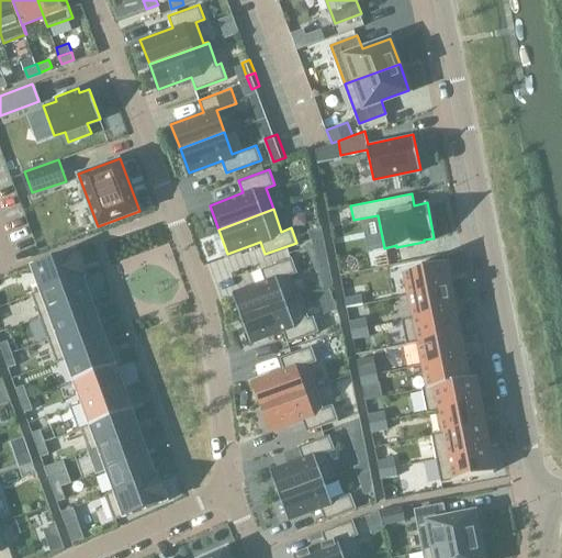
[(42,288),(32,292),(32,293),(85,274),(75,249),(33,265),(42,288)]
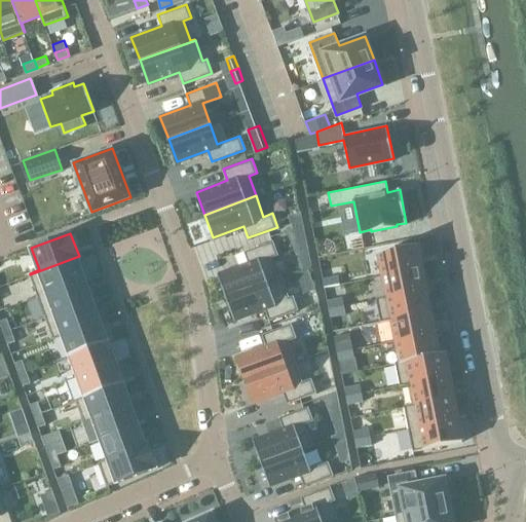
[(248,262),(217,273),(226,296),(282,275),(282,274),(276,276),(269,257),(278,254),(273,239),(243,251),(248,262)]
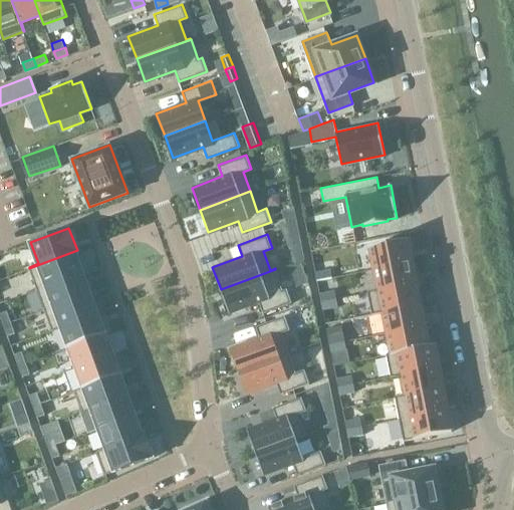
[(407,238),(368,246),(373,268),(412,260),(407,238)]
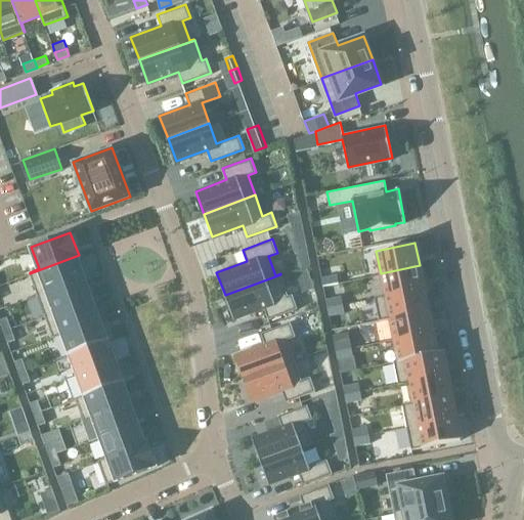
[(306,246),(295,250),(301,267),(310,263),(306,246)]
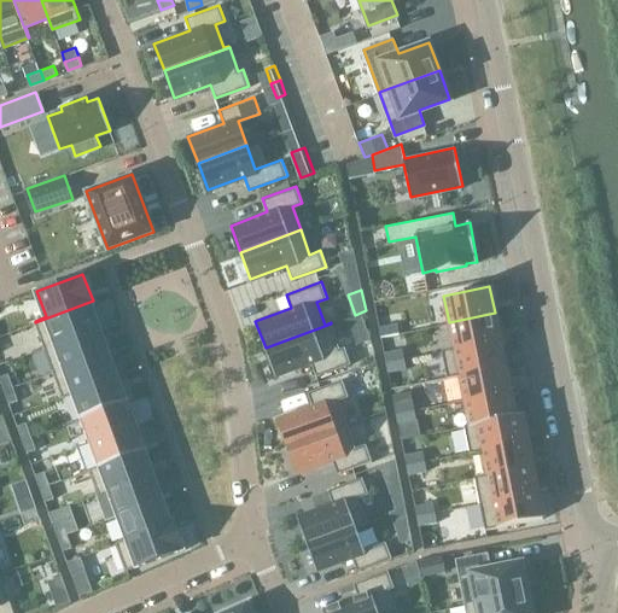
[(93,301),(35,322),(45,346),(99,326),(91,303),(93,302),(93,301)]
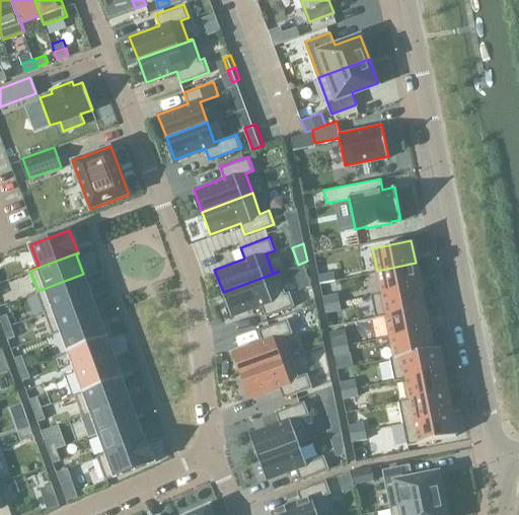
[(381,291),(372,293),(372,294),(420,284),(416,263),(377,271),(381,291)]
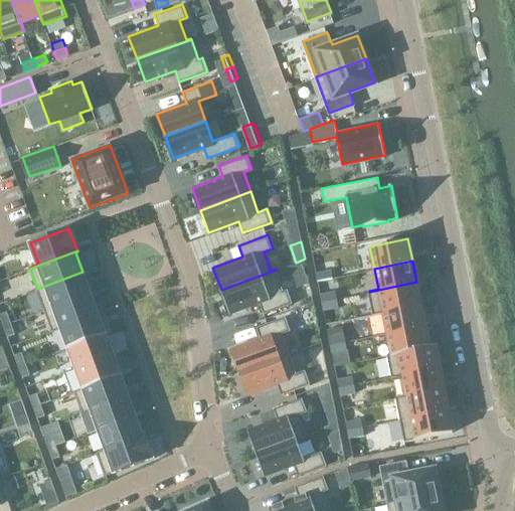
[(331,269),(316,272),(318,280),(333,277),(331,269)]
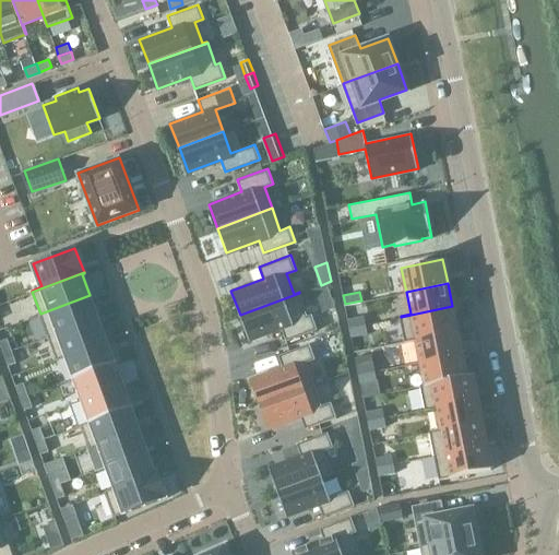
[(299,293),(240,315),(249,340),(282,328),(286,340),(317,328),(311,314),(307,315),(299,293)]
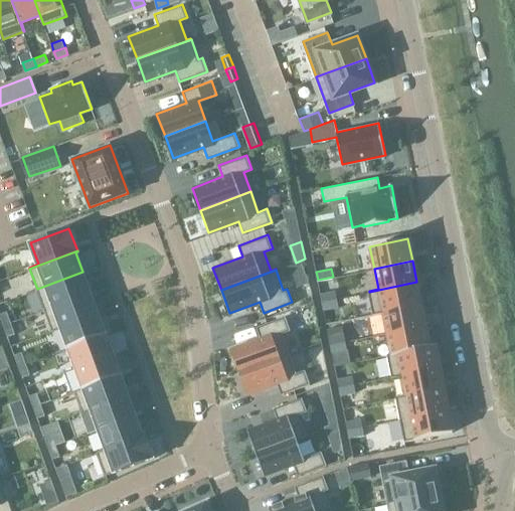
[(82,272),(37,289),(44,309),(91,293),(82,272)]
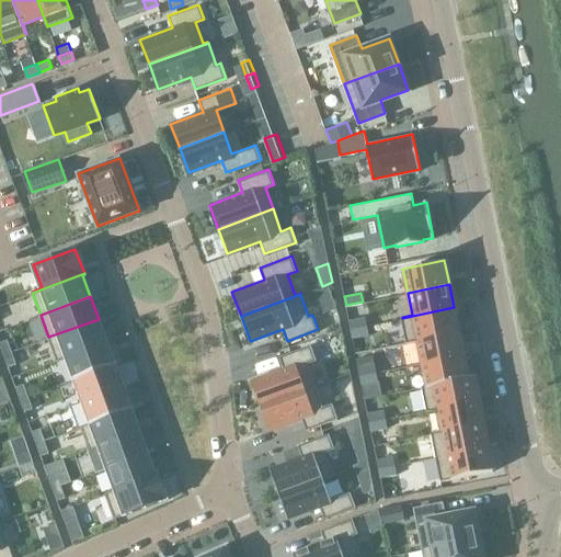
[(454,307),(402,318),(407,341),(458,330),(454,307)]
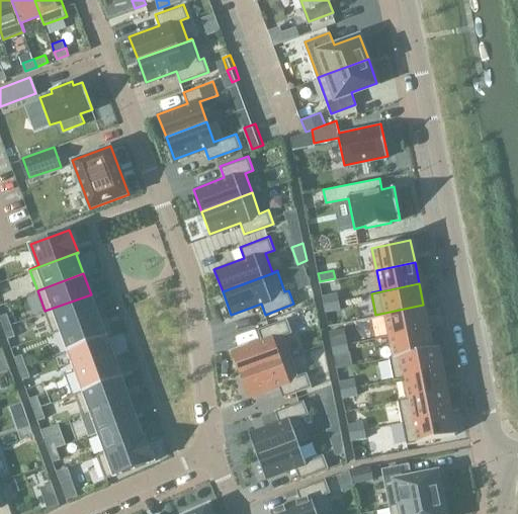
[(337,291),(322,294),(324,303),(339,300),(337,291)]
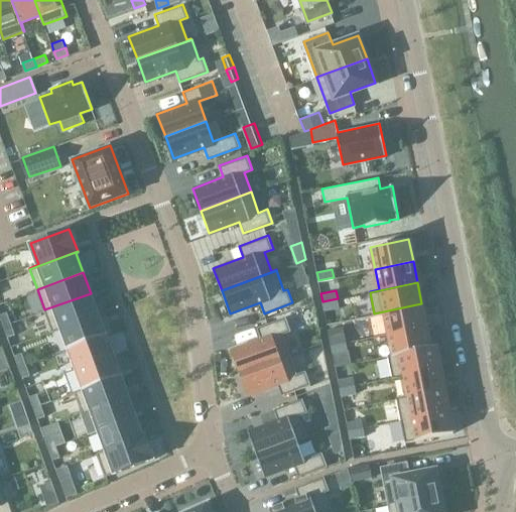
[(91,293),(44,309),(52,331),(98,313),(91,293)]
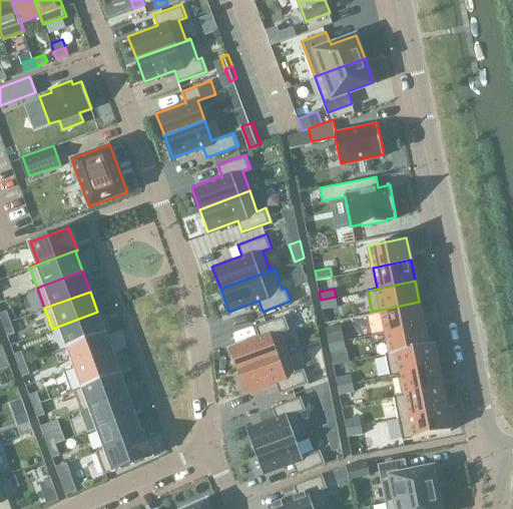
[(336,297),(321,300),(323,308),(337,305),(336,297)]
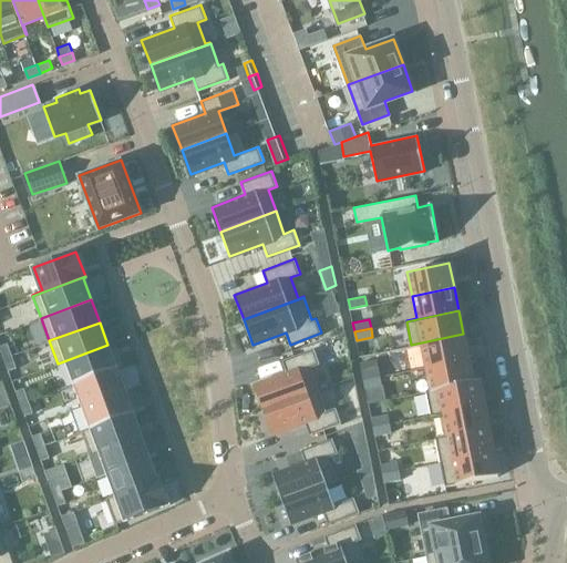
[(463,334),(411,345),(411,346),(421,344),(425,367),(468,358),(463,334)]
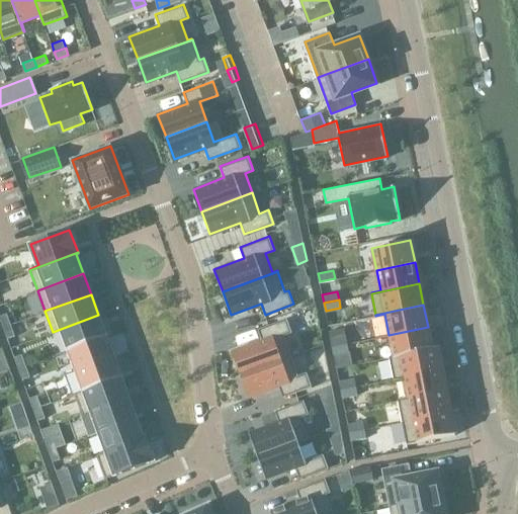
[(7,312),(0,314),(0,317),(3,326),(11,323),(7,312)]
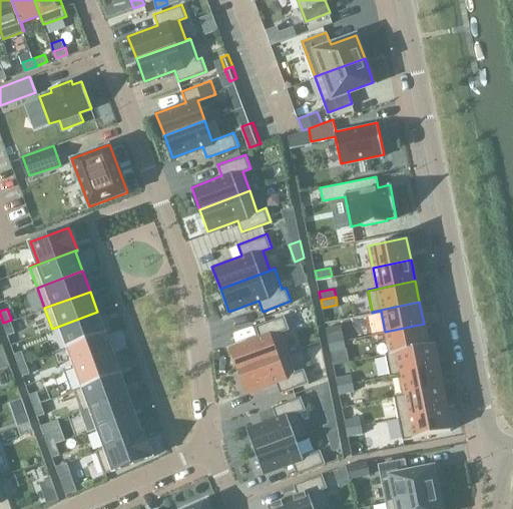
[(97,312),(52,329),(61,326),(68,346),(106,332),(106,330),(104,331),(97,312)]
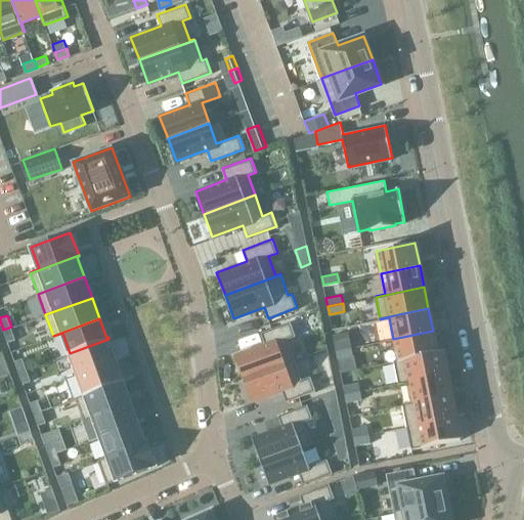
[(265,343),(234,354),(243,378),(294,358),(287,339),(295,336),(290,321),(261,332),(265,343)]
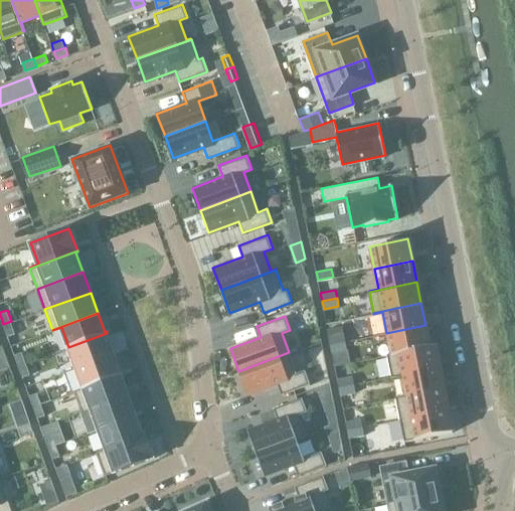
[(11,321),(3,324),(7,335),(15,333),(11,321)]
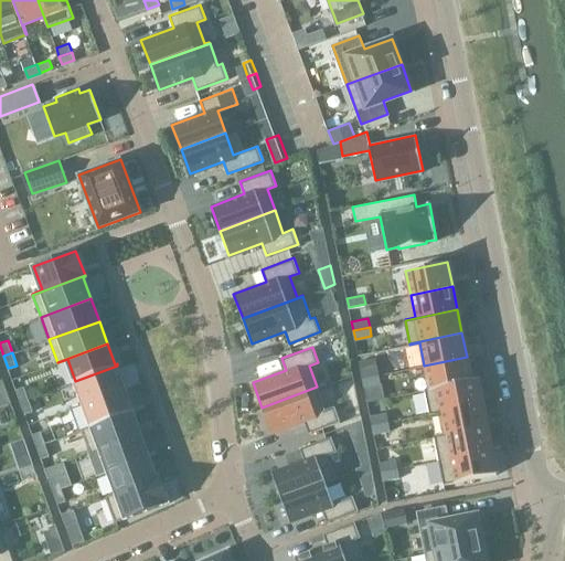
[(467,357),(424,366),(427,388),(424,389),(478,379),(477,378),(471,379),(467,357)]
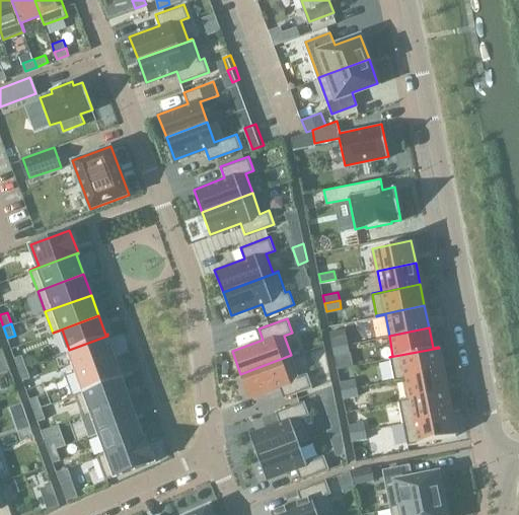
[(107,336),(69,350),(76,370),(116,356),(107,336)]
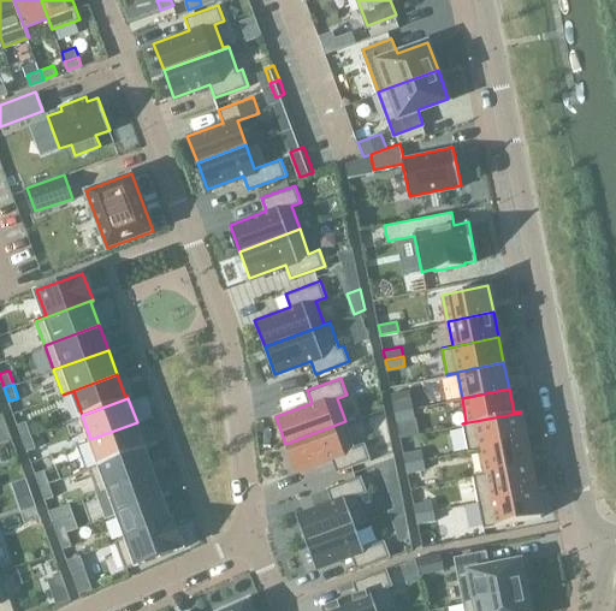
[(412,398),(394,402),(395,411),(413,408),(412,398)]
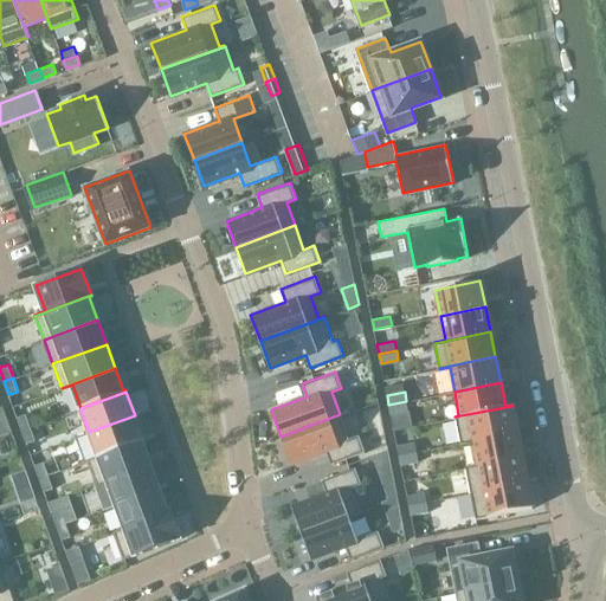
[(406,401),(388,405),(391,414),(408,411),(406,401)]
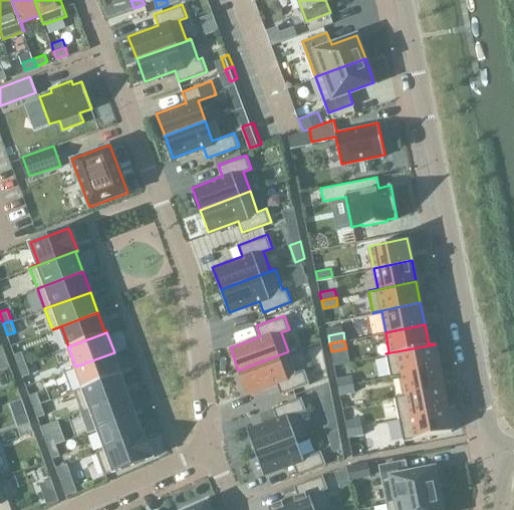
[(435,344),(386,353),(390,375),(439,365),(435,344)]
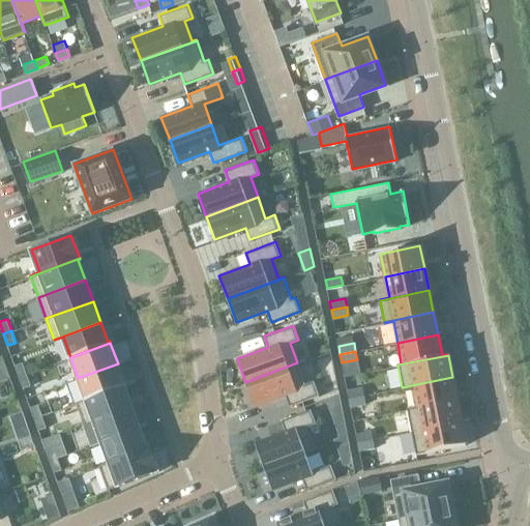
[(23,361),(15,364),(19,376),(27,373),(23,361)]
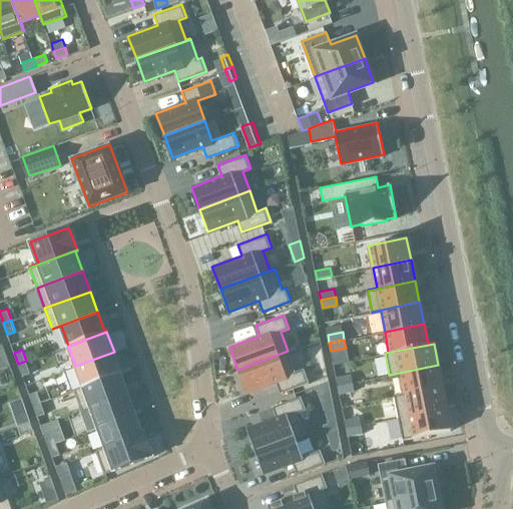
[(288,351),(237,370),(246,392),(277,381),(281,392),(309,382),(304,368),(296,371),(288,351)]
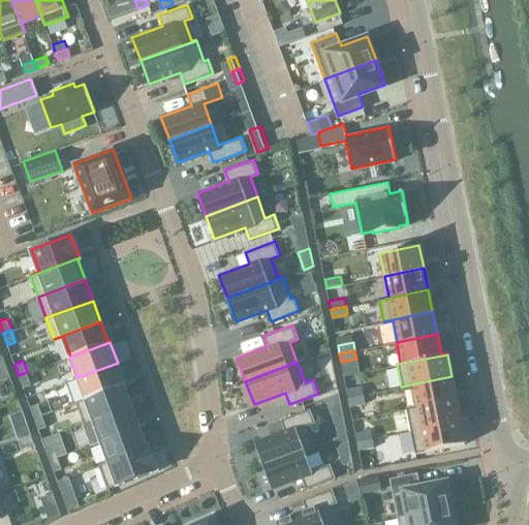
[(86,397),(75,400),(76,401),(125,383),(118,363),(78,377),(86,397)]
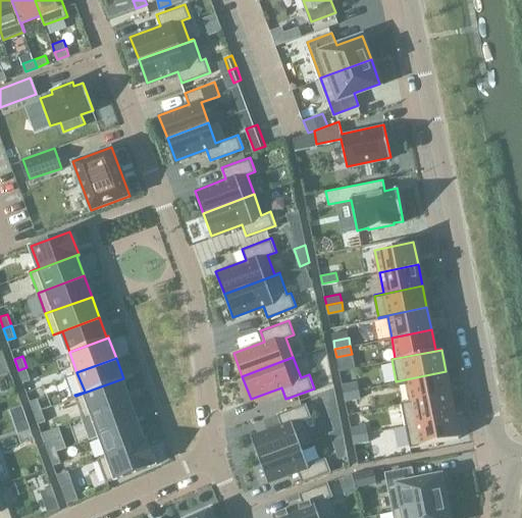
[(27,367),(18,370),(22,381),(31,378),(27,367)]
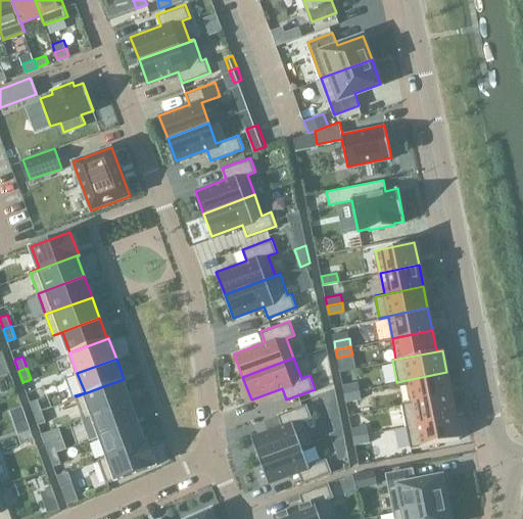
[(446,372),(396,382),(397,382),(408,380),(412,400),(401,403),(401,404),(450,393),(446,372)]
